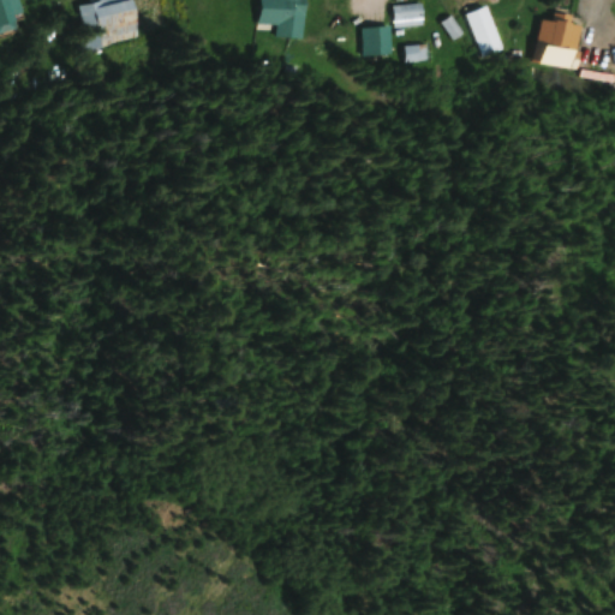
[(22,15),(17,0),(0,0),(0,34),(17,30),(13,17),(22,15)]
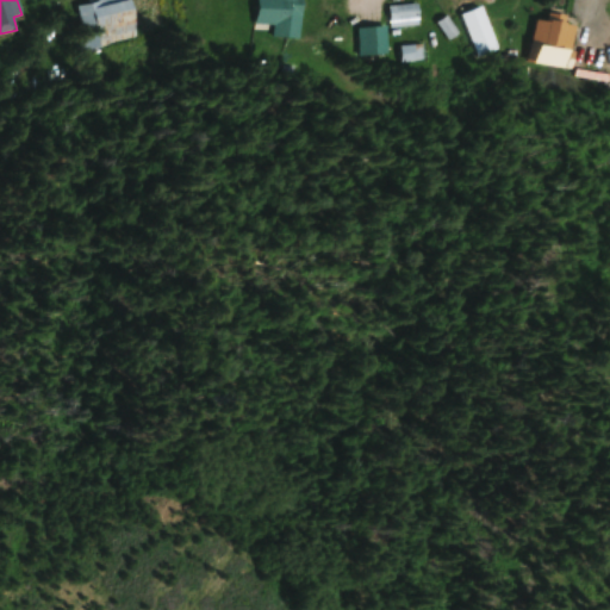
[(87,0),(78,1),(86,45),(137,36),(130,0),(87,0)]
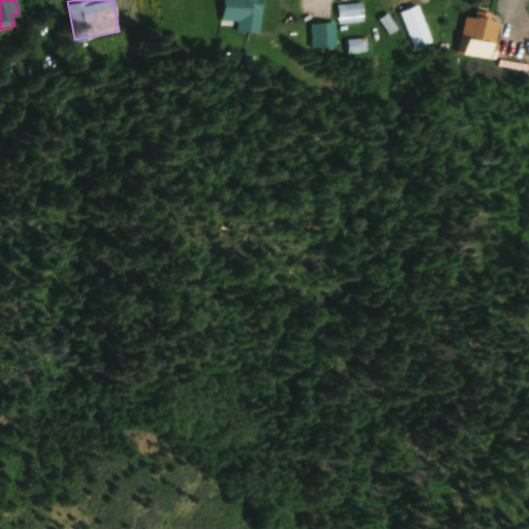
[(118,0),(119,25),(137,25),(137,0),(118,0)]
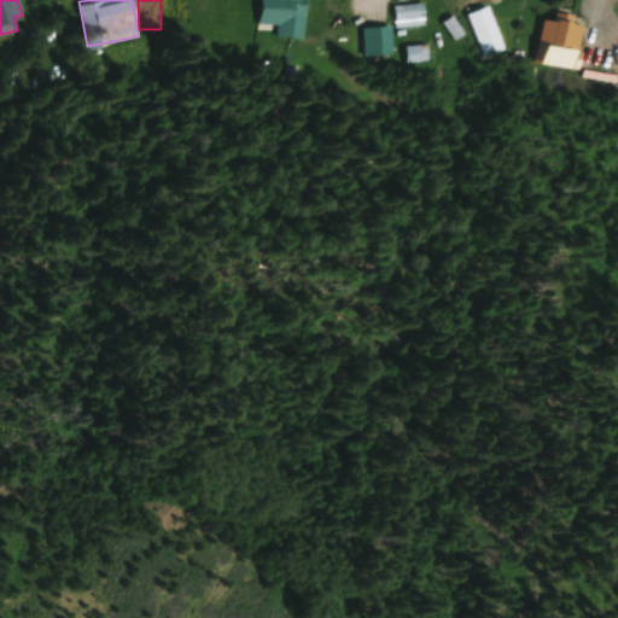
[(277,38),(304,39),(305,0),(260,0),(260,25),(278,27),(277,38)]
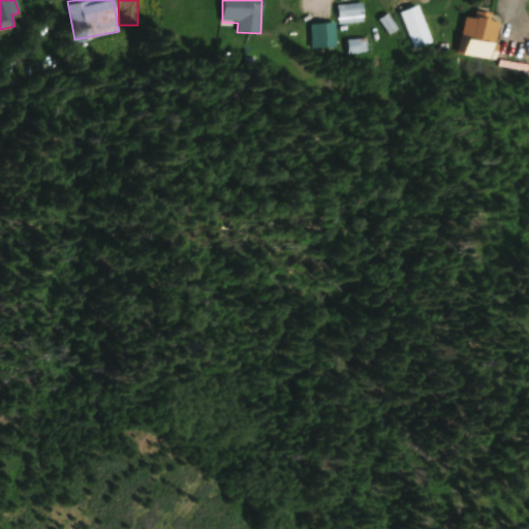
[(363,23),(362,4),(336,6),(338,25),(363,23)]
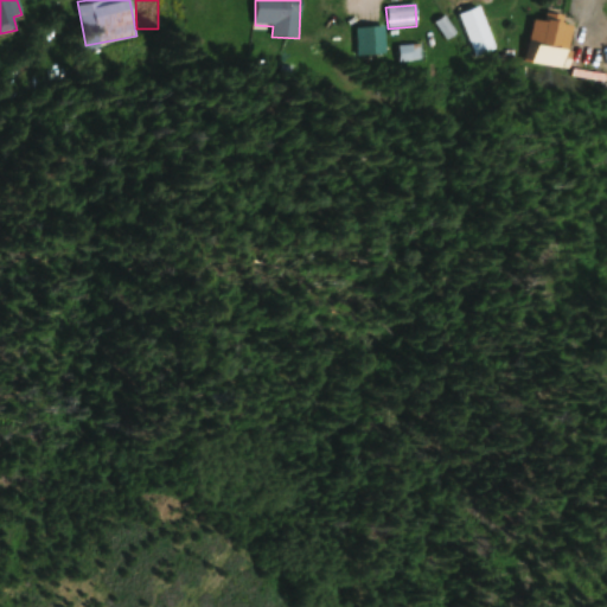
[(481,13),(480,7),(458,16),(473,57),(499,48),(486,12),(481,13)]
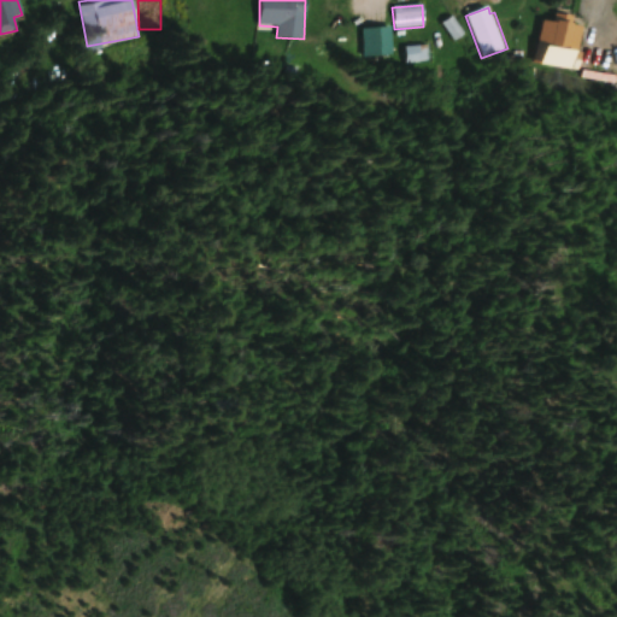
[(612,66),(613,46),(601,46),(603,30),(570,29),(571,19),(548,17),(547,24),(528,23),(528,40),(539,41),(538,47),(528,46),(527,63),(612,66)]
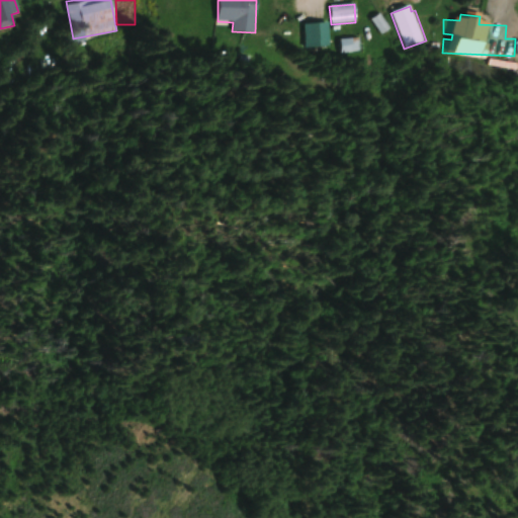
[(304,24),(304,48),(327,48),(327,24),(304,24)]
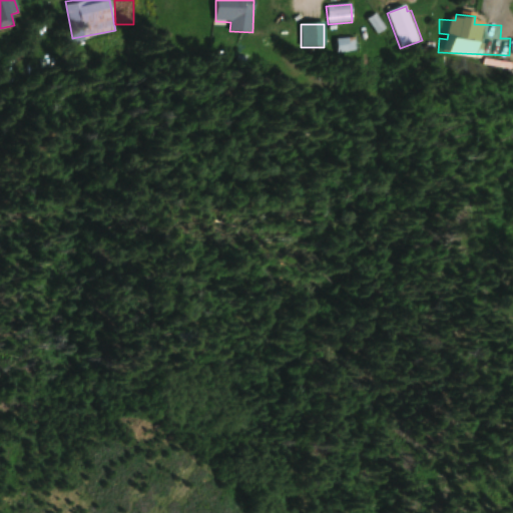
[(353,39),(336,39),(336,52),(353,52),(353,39)]
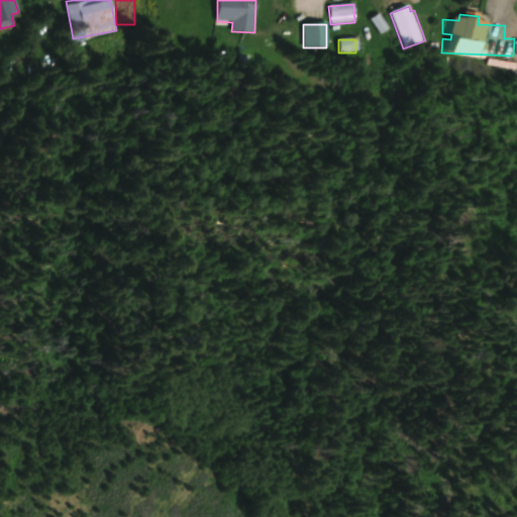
All buildings are outlined.
